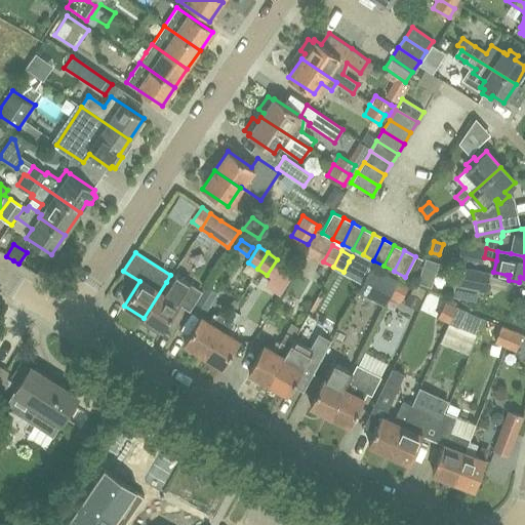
[(386,303),(390,295),(398,280),(369,265),(358,287),(386,303)]
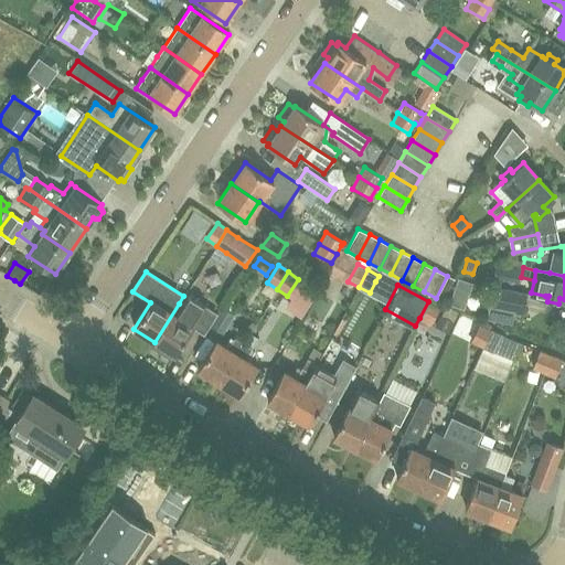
[(523,312),(528,292),(494,286),(491,306),(523,312)]
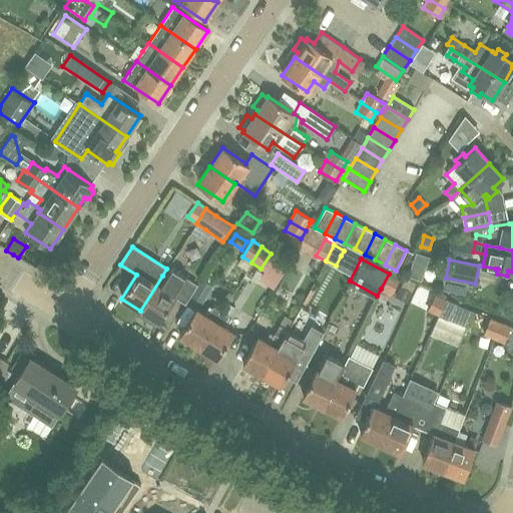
[(193,284),(168,267),(166,269),(162,276),(140,311),(158,323),(174,298),(181,303),(193,284)]
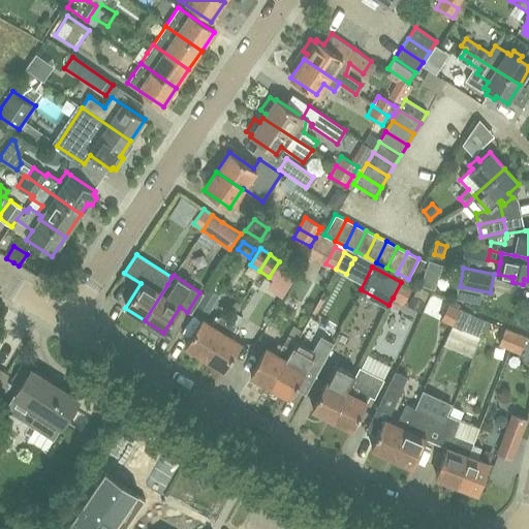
[(404,304),(411,286),(401,281),(401,282),(393,298),(404,304)]
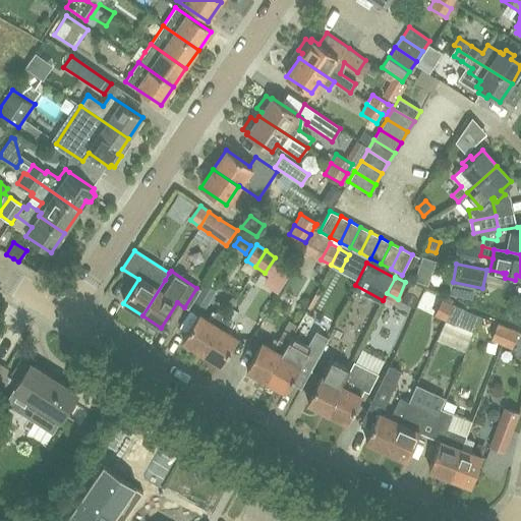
[(206,308),(216,290),(204,283),(193,301),(206,308)]
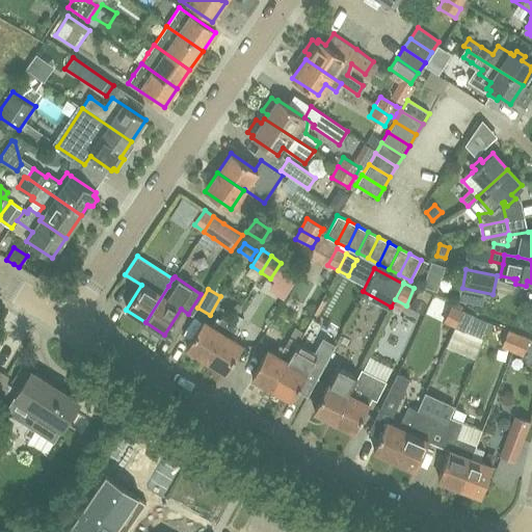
[(418,296),(417,296),(410,308),(424,314),(429,302),(418,296)]
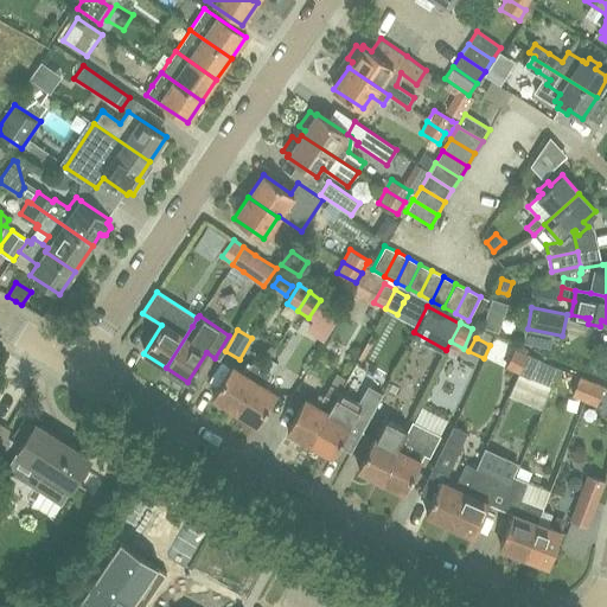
[(505,368),(518,374),(526,353),(515,347),(505,368)]
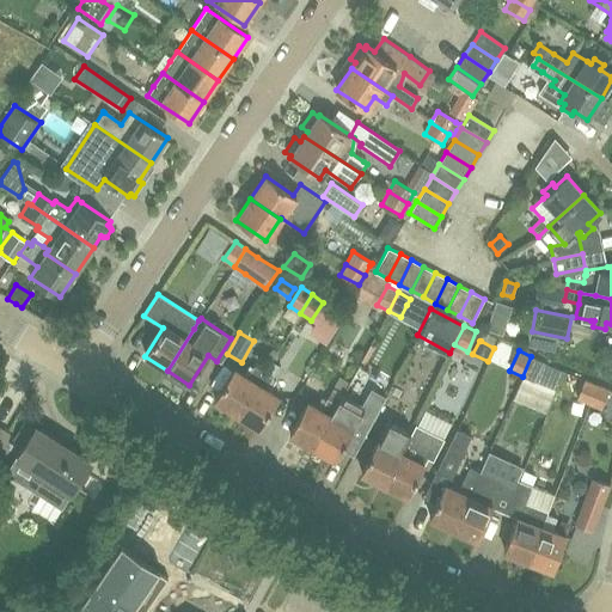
[(556,390),(564,372),(543,362),(531,356),(522,377),(533,381),(534,380),(556,390)]
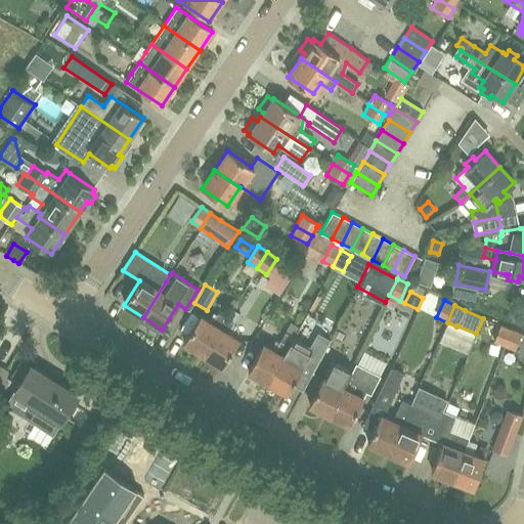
[(225,317),(233,322),(239,313),(231,308),(225,317)]
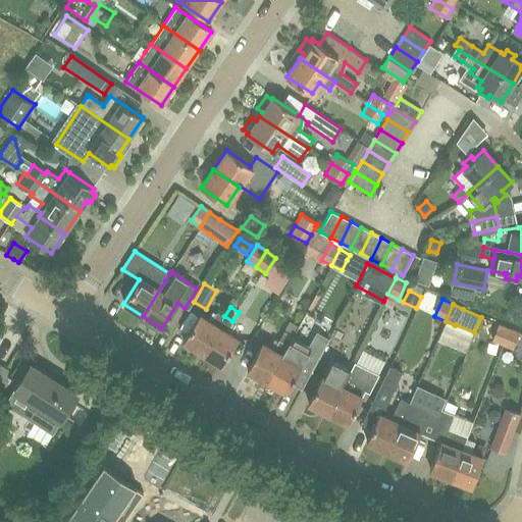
[(202,353),(224,316),(216,311),(211,321),(200,314),(183,341),(202,353)]
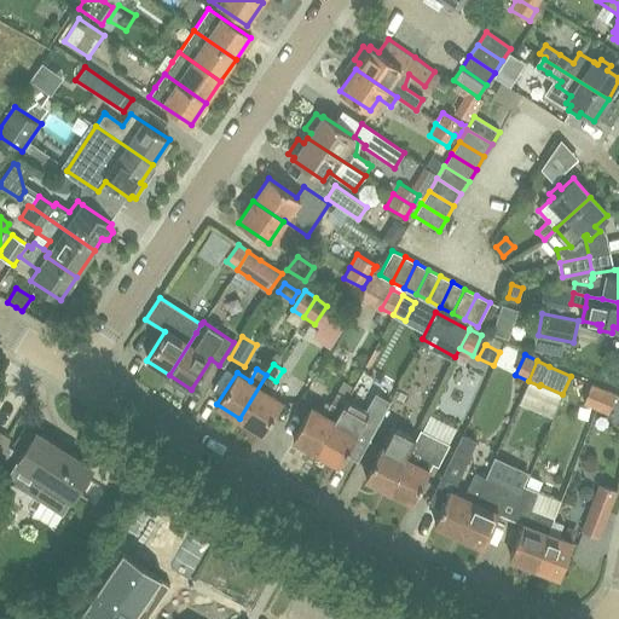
[(261,433),(282,400),(268,393),(276,381),(266,375),(239,418),(261,433)]
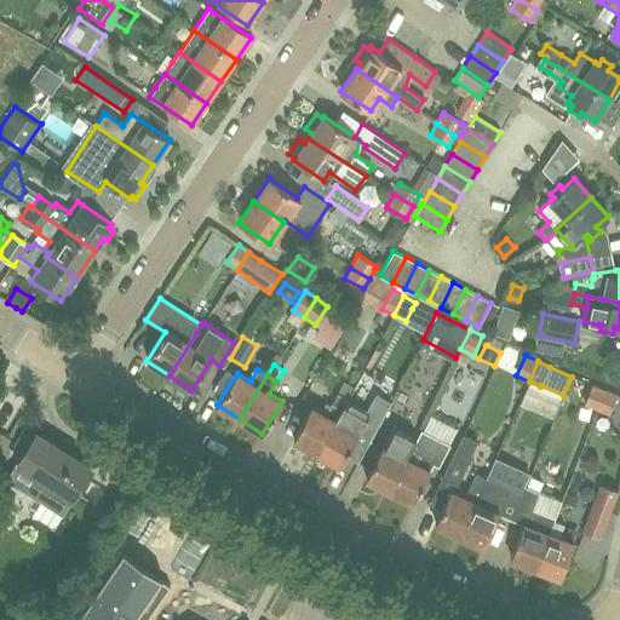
[(596,408),(598,409),(606,389),(592,384),(585,403),(585,405),(596,408)]
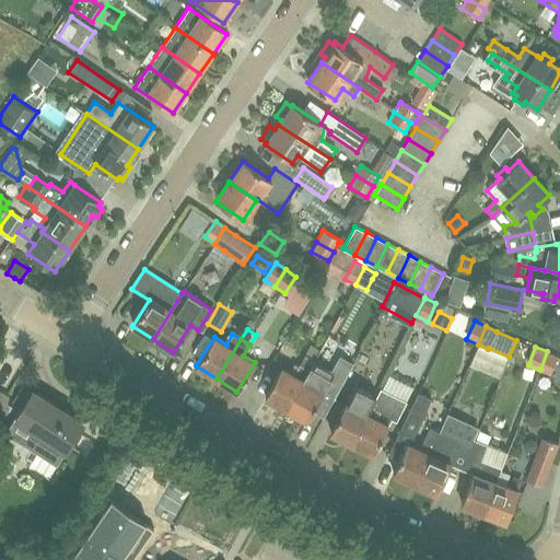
[(550,374),(557,356),(547,351),(540,370),(550,374)]
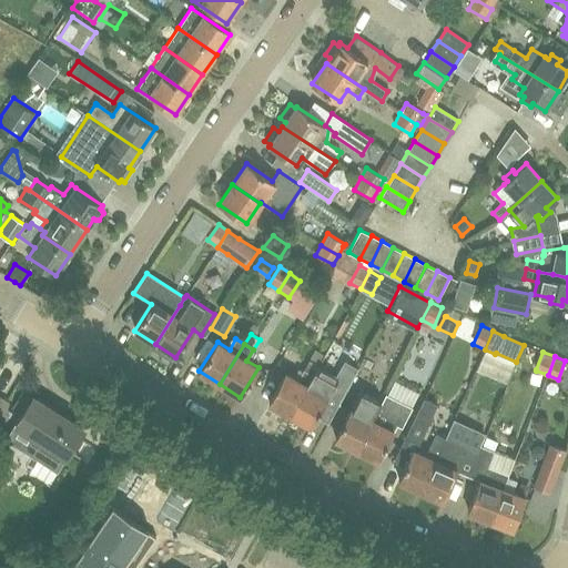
[(291,415),(314,373),(318,365),(310,359),(304,368),(297,381),(285,374),(269,402),(291,415)]
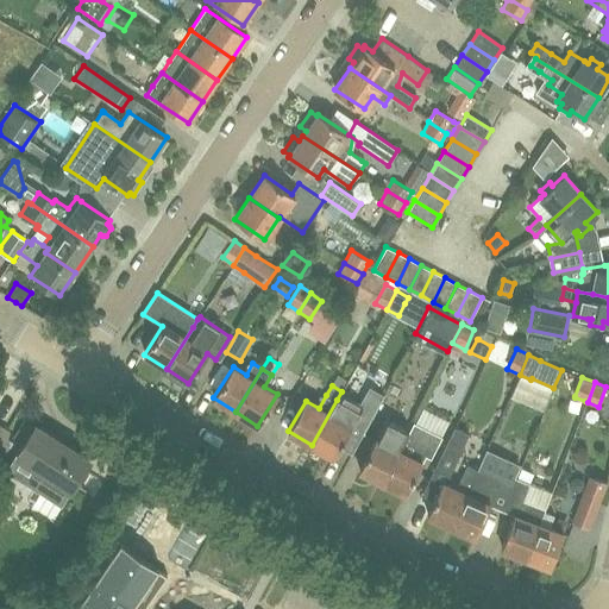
[(334,457),(352,427),(355,422),(351,420),(360,403),(341,393),(339,396),(337,400),(312,445),(334,457)]
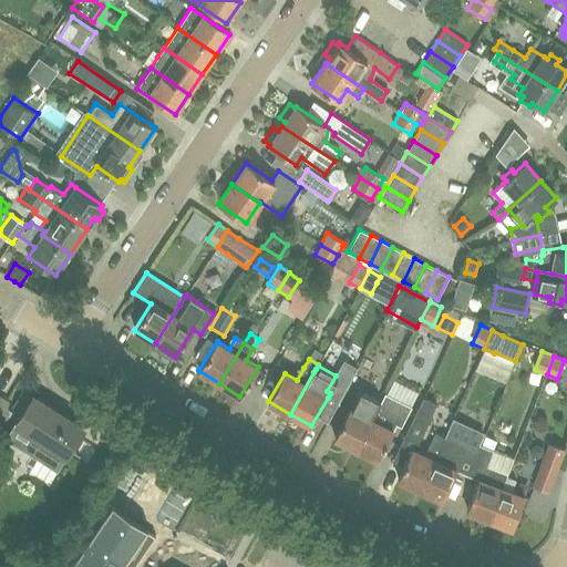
[(32,397),(22,391),(13,405),(23,412),(16,423),(42,440),(34,453),(57,467),(65,454),(66,454),(83,428),(32,397)]
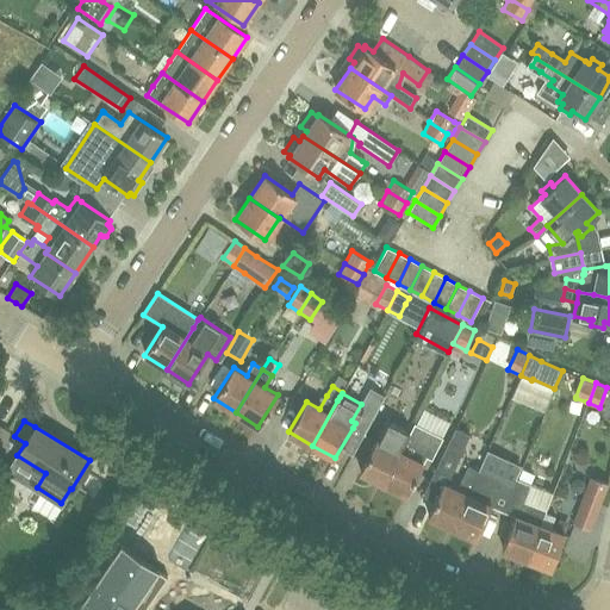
[(384,484),(409,433),(387,421),(377,440),(360,471),(384,484)]
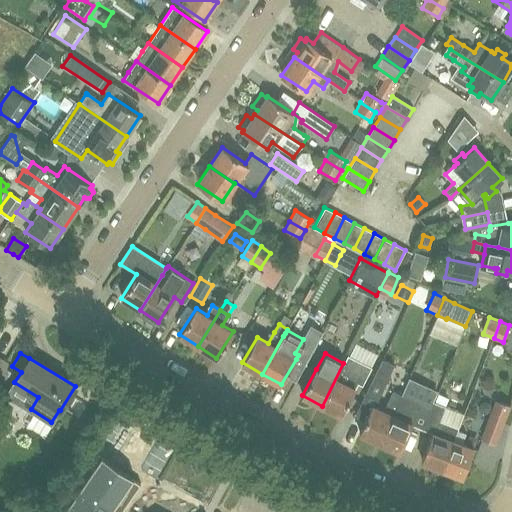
[(372,368),(348,355),(344,363),(343,363),(322,406),(341,416),(358,384),(362,386),(372,368)]
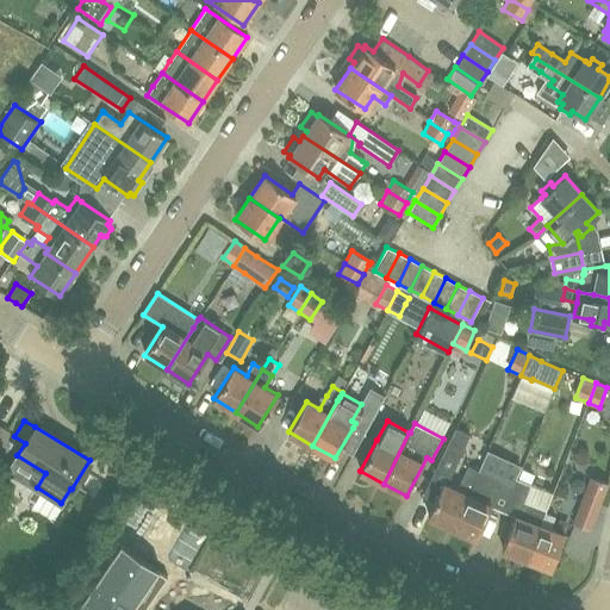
[(456,490),(447,485),(470,434),(455,428),(422,496),(435,502),(428,516),(452,527),(478,471),(467,465),(456,490)]
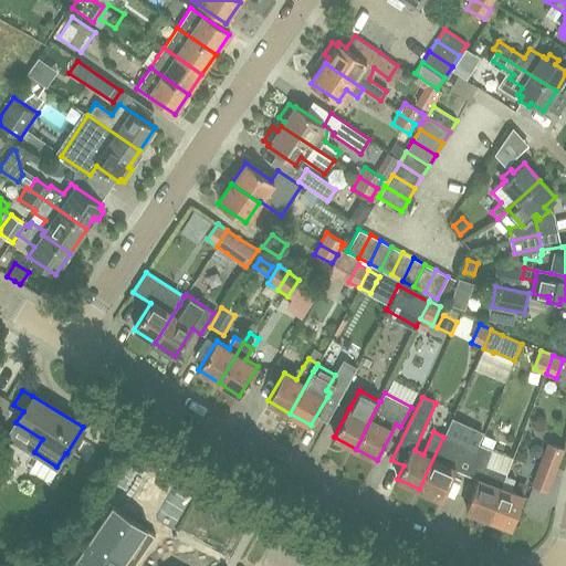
[(442,499),(465,446),(443,437),(419,489),(442,499)]
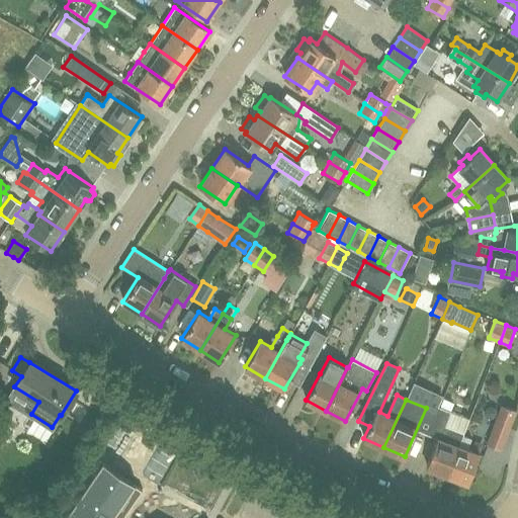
[(502,450),(517,410),(502,404),(486,444),(502,450)]
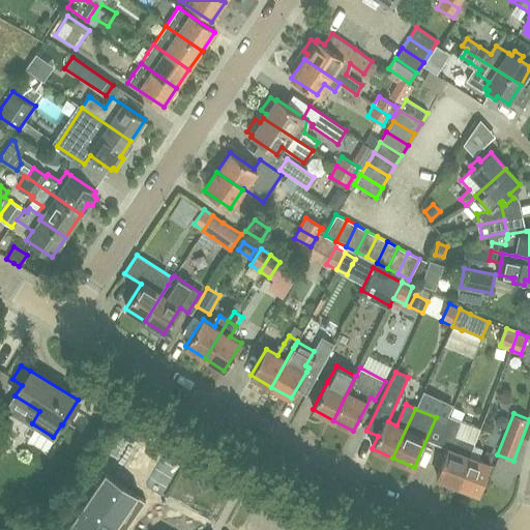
[(458,486),(474,444),(474,442),(455,435),(462,419),(449,415),(439,438),(437,444),(448,448),(437,477),(458,486)]
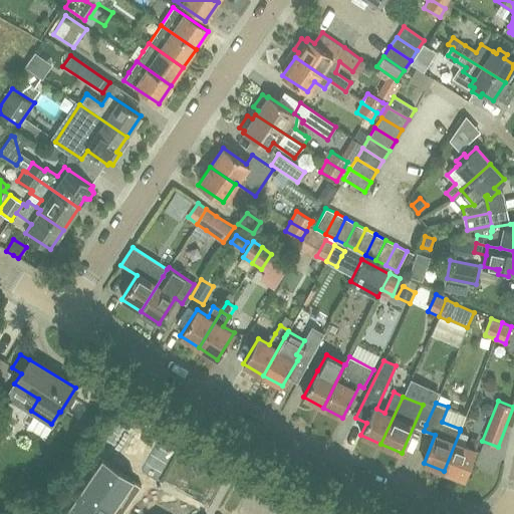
[(466,479),(476,451),(463,446),(468,435),(460,431),(444,471),(466,479)]
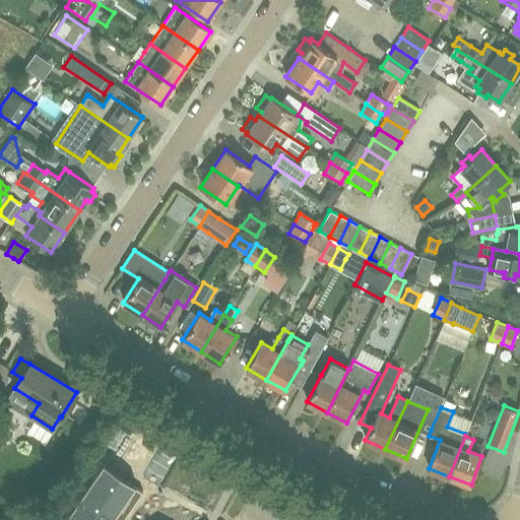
[(105,466),(65,519),(119,519),(140,492),(105,466)]
